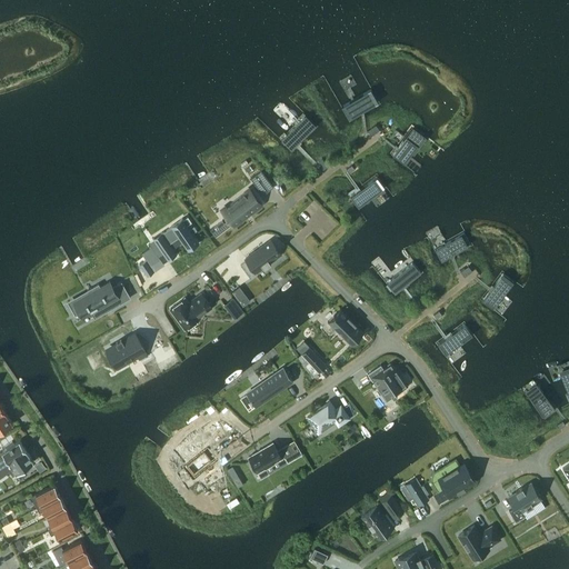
[(349,119),(378,102),(370,90),(341,107),(349,119)]
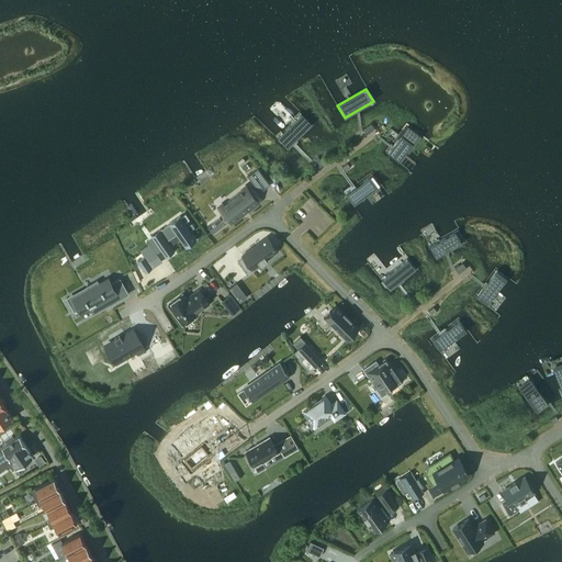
[(291,144),(296,139),(311,124),(301,114),(278,137),(288,148),(291,144)]
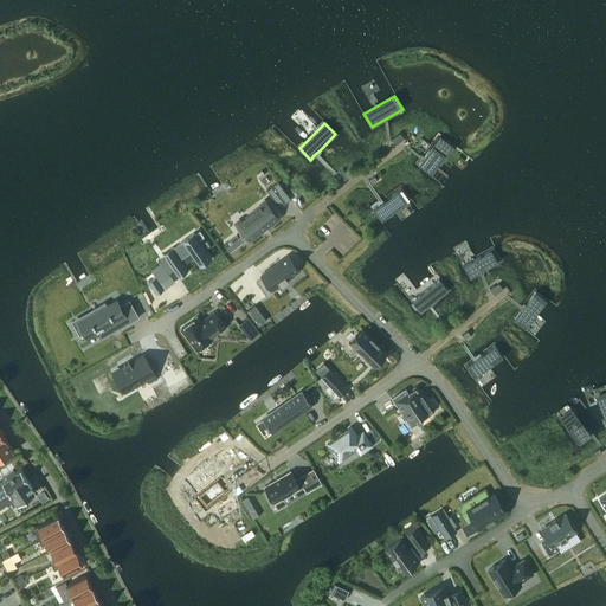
[(439,136),(424,158),(419,163),(418,165),(431,174),(452,146),(439,136)]
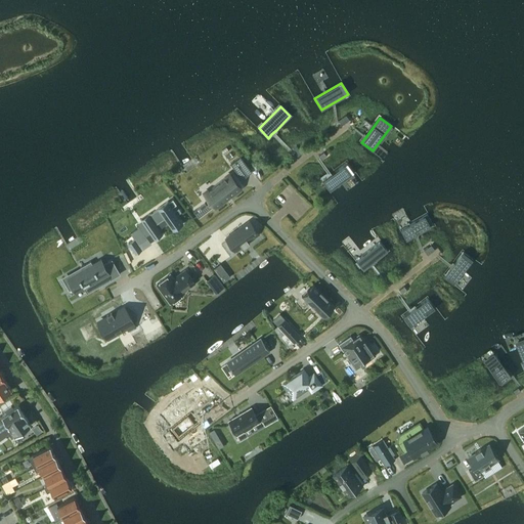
[(230,164),(235,170),(245,163),(241,157),(230,164)]
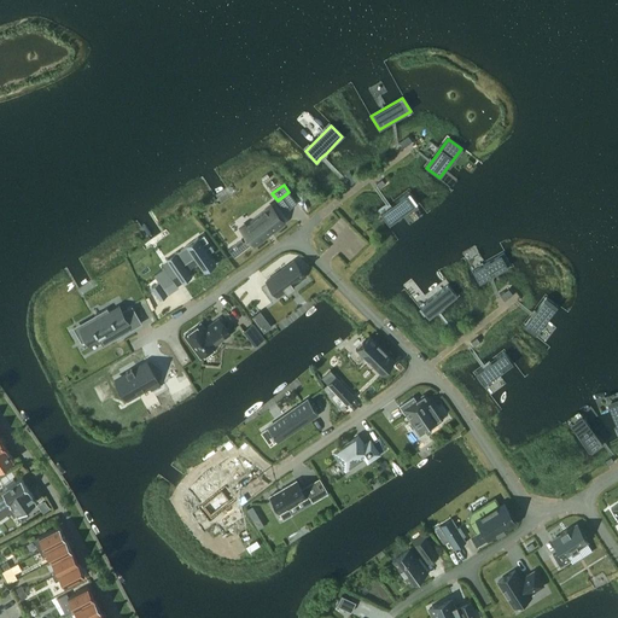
[(389,225),(418,204),(409,192),(380,214),(389,225)]
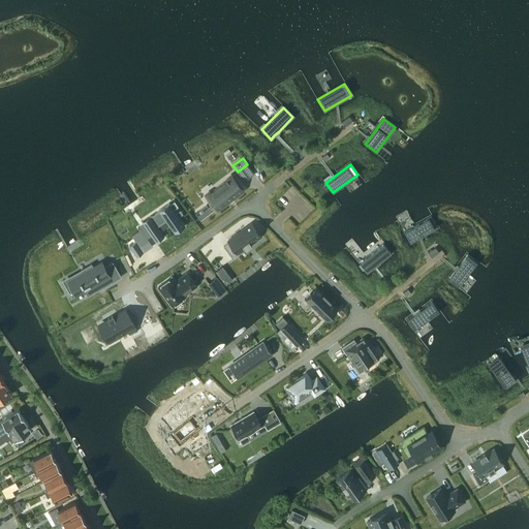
[(265,165),(257,172),(266,181),(273,175),(265,165)]
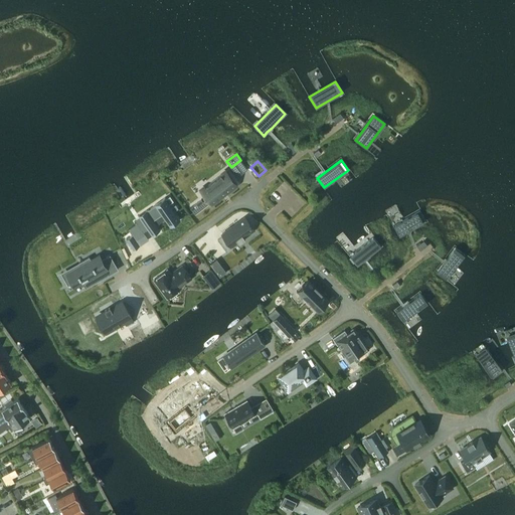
[(226,170),(200,190),(209,202),(210,204),(237,184),(226,170)]
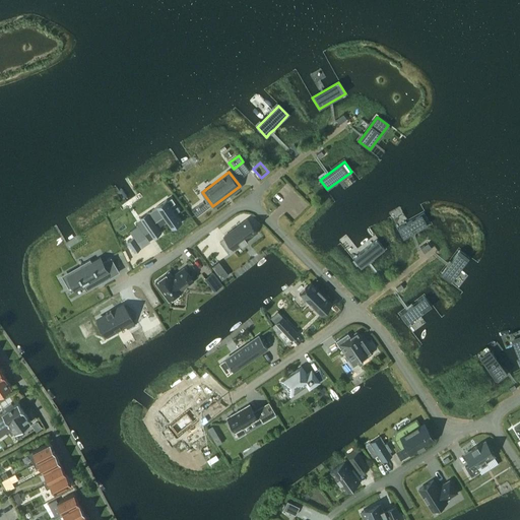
[(148,211),(139,217),(153,238),(161,232),(154,221),(163,215),(172,229),(182,221),(176,212),(180,210),(178,206),(174,208),(167,199),(156,206),(148,212),(148,211)]
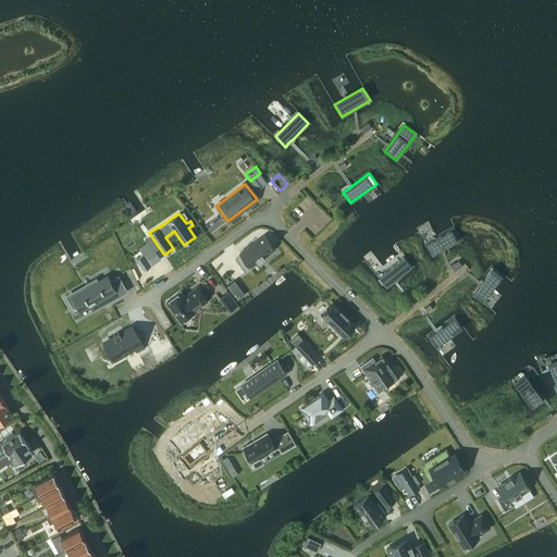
[(460,239),(454,229),(426,244),(432,255),(460,239)]
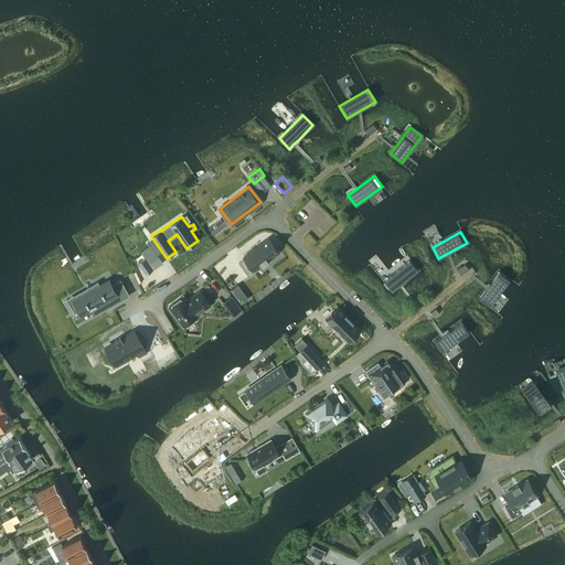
[(238,263),(248,276),(256,272),(255,270),(262,265),(263,266),(269,262),(268,260),(279,253),(276,247),(275,246),(268,238),(244,256),(245,258),(238,263)]
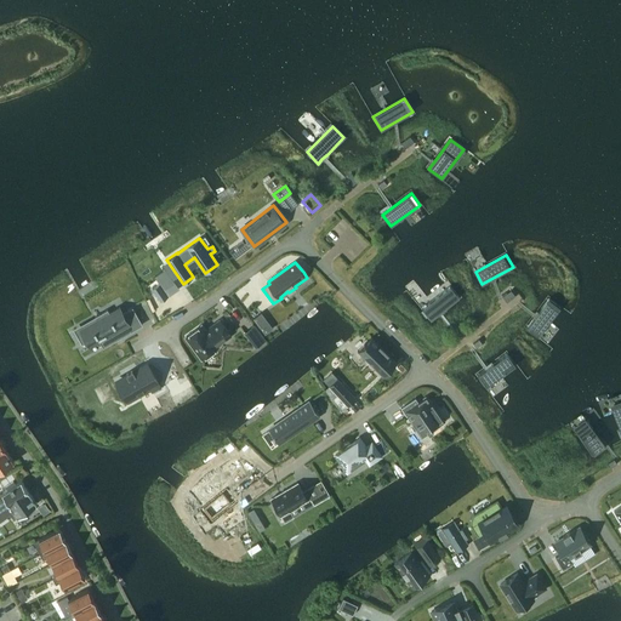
[(160,284),(152,289),(160,301),(169,296),(160,284)]
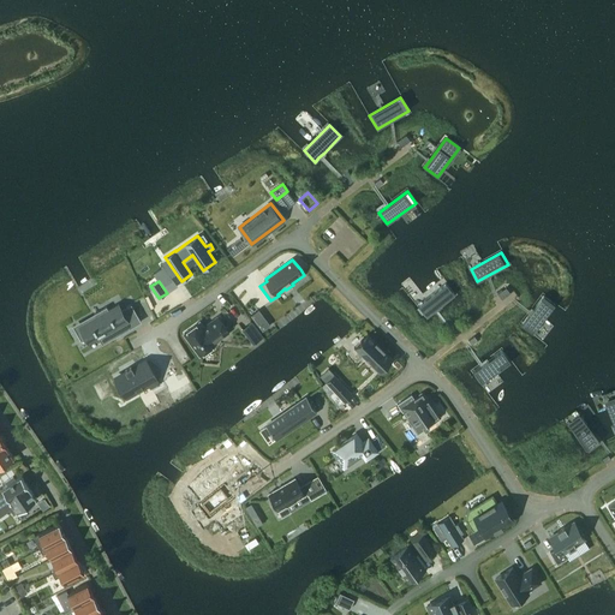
[(455,296),(446,285),(418,306),(427,317),(455,296)]
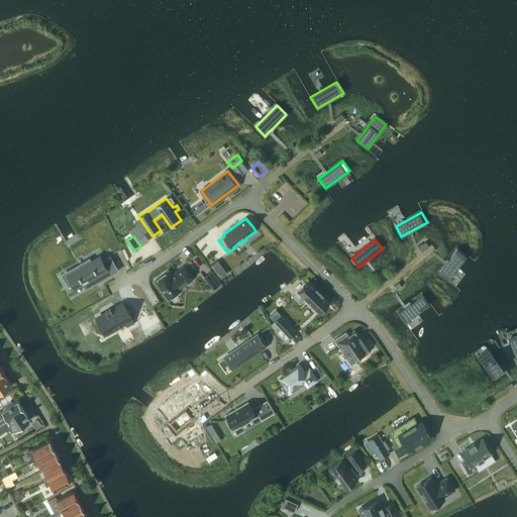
[(467,256),(457,248),(438,273),(448,281),(467,256)]
